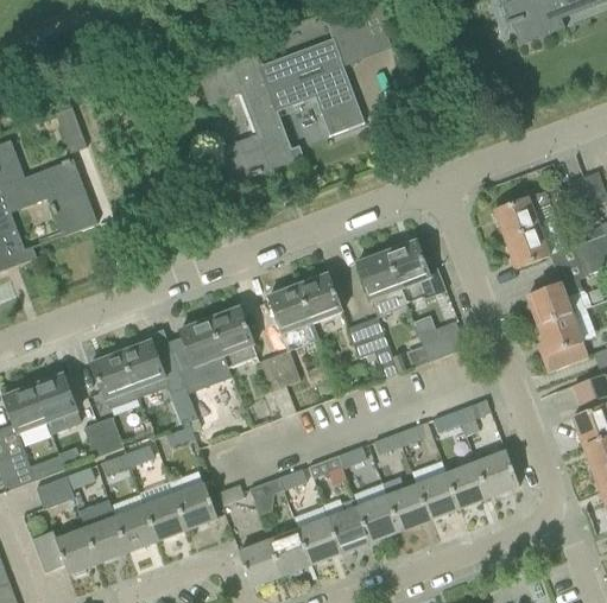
[(260,64),(277,109),(316,95),(330,134),(365,121),(349,80),(343,82),(340,71),(345,69),(342,62),(358,56),(347,29),(389,13),(384,0),(352,0),(321,12),(332,38),(260,64)]
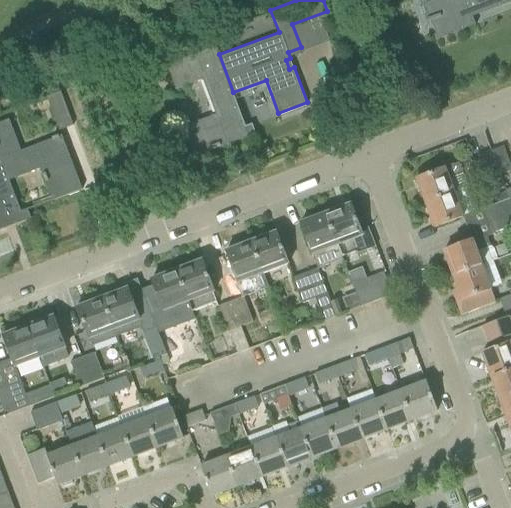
[(431,0),(425,2),(438,37),(476,23),(470,8),(491,0),(497,0),(499,5),(510,0),(431,0)]
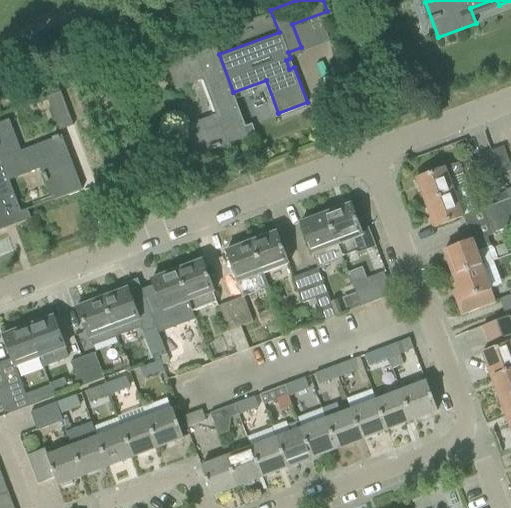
[(233,92),(219,54),(216,45),(167,63),(176,87),(204,77),(217,112),(184,125),(195,155),(249,134),(245,124),(233,92)]
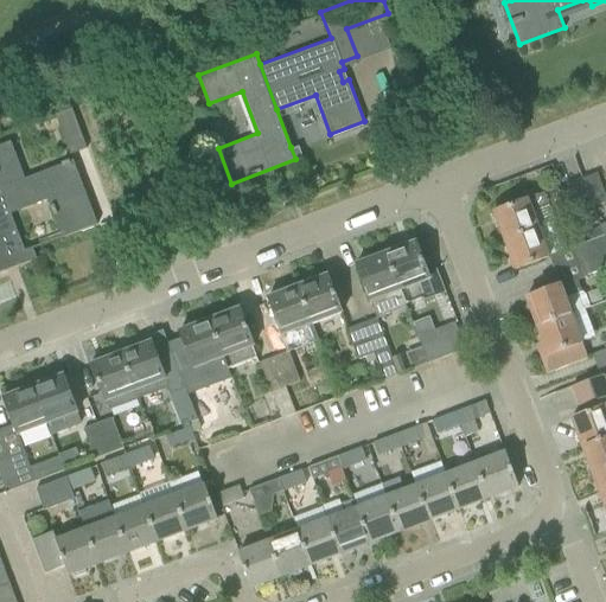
[(70,153),(87,147),(72,107),(56,113),(70,153)]
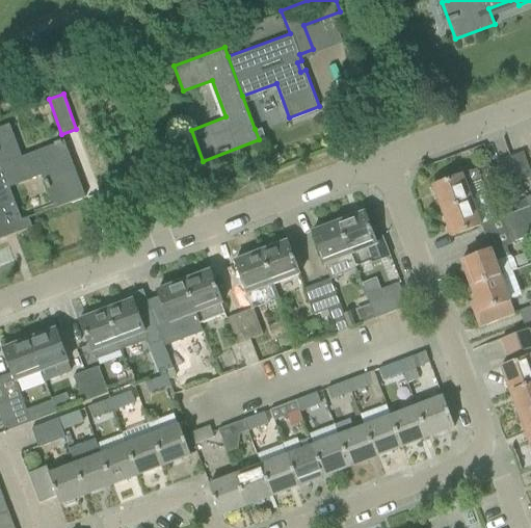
[(64,138),(22,155),(9,123),(0,125),(0,159),(9,184),(43,170),(56,206),(85,194),(64,138)]
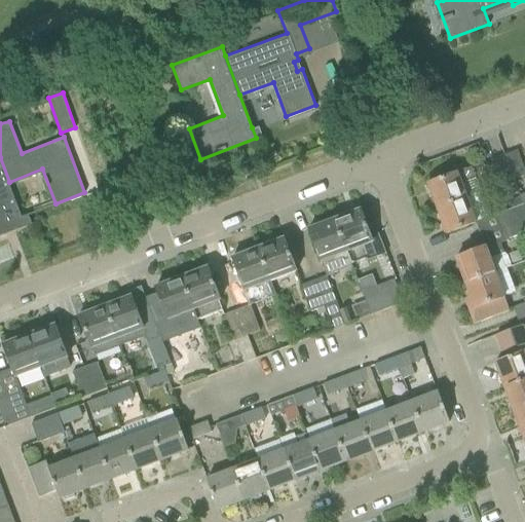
[(256,138),(263,136),(259,125),(252,127),(256,138)]
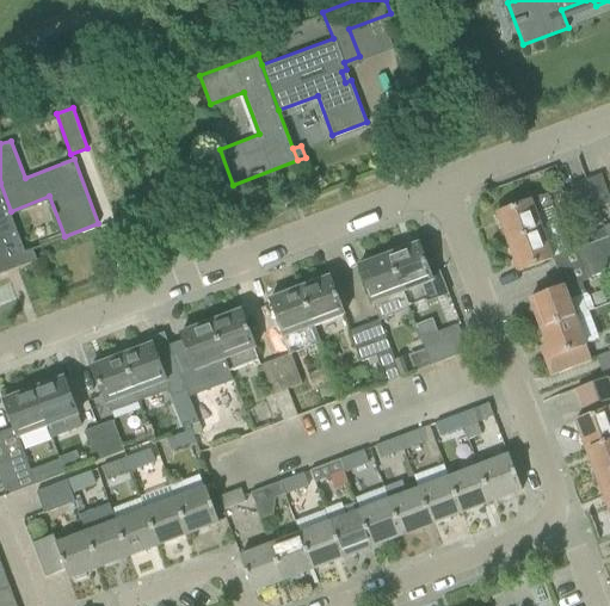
[(596,204),(609,199),(609,196),(601,172),(586,178),(596,204)]
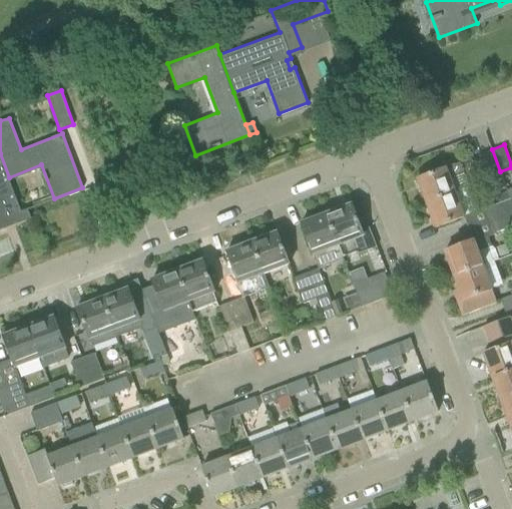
[(500,171),(492,149),(479,153),(488,176),(500,171)]
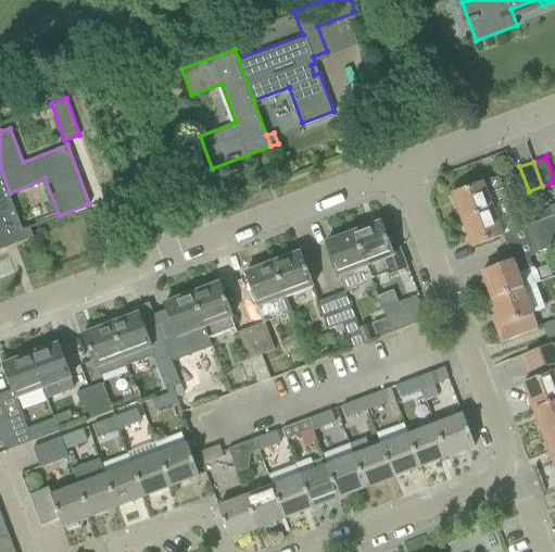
[(0,248),(27,238),(23,227),(10,192),(0,166),(0,248)]
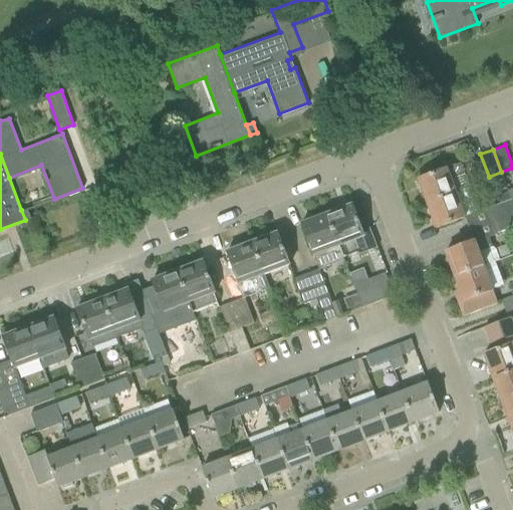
[(452,177),(465,172),(461,162),(418,178),(427,202),(457,191),(452,177)]
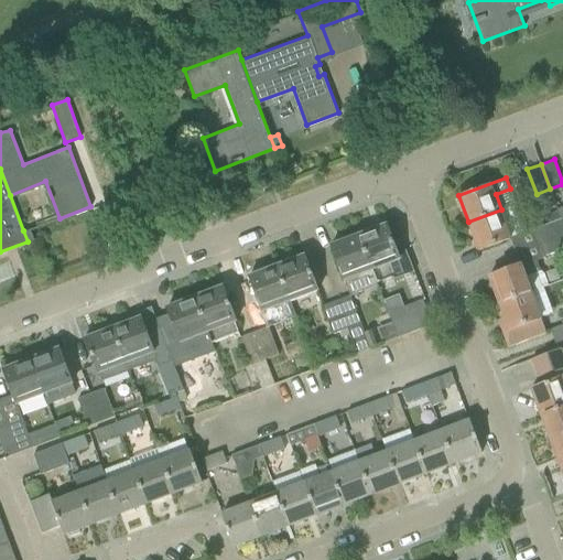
[(501,210),(468,222),(478,248),(499,240),(509,237),(523,232),(513,205),(501,210)]
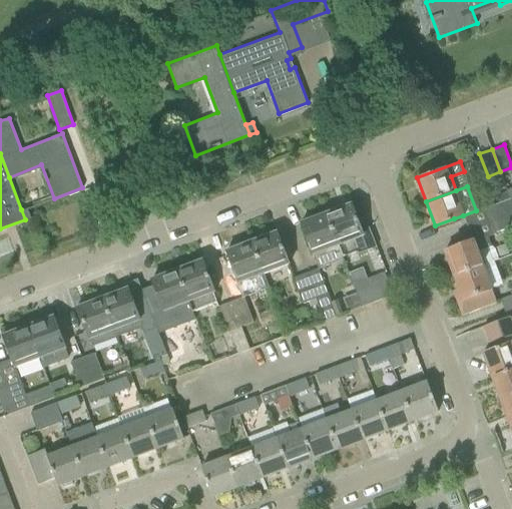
[(490,219),(511,210),(511,202),(506,187),(505,188),(507,194),(497,197),(499,201),(485,206),(490,219)]
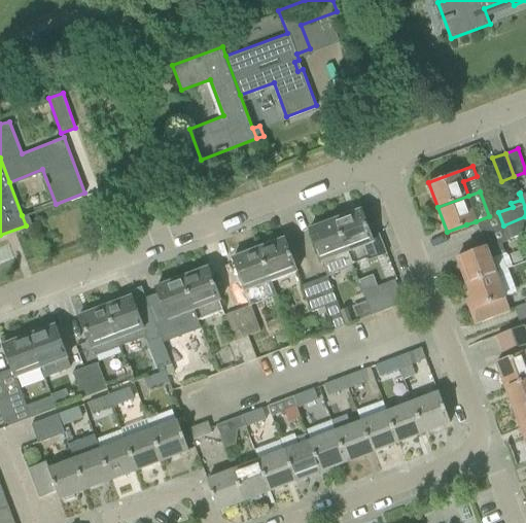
[(379,232),(372,235),(361,208),(336,217),(352,263),(366,257),(370,258),(387,251),(379,232)]
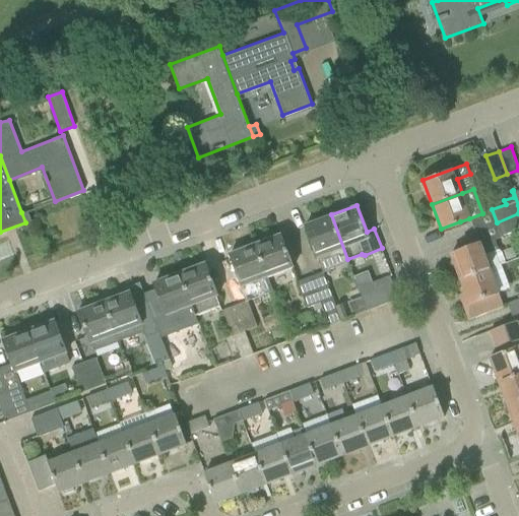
[(501,235),(518,228),(518,213),(497,222),(501,235)]
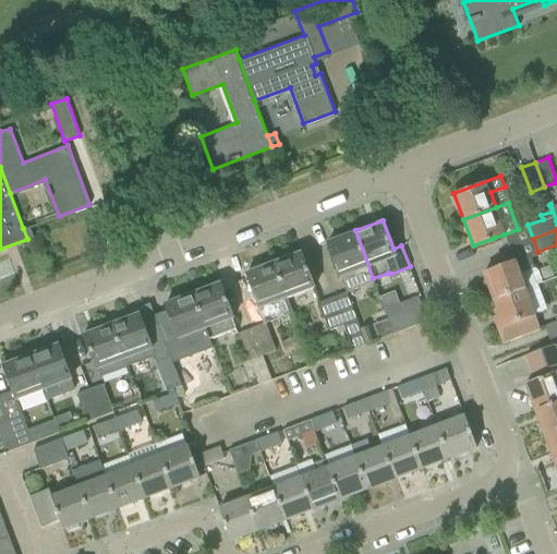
[(374,280),(373,278),(355,230),(327,241),(346,290),(348,290),(374,280)]
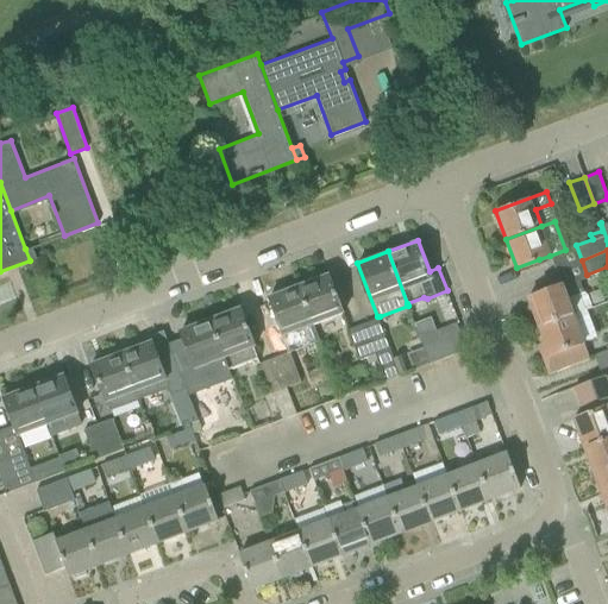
[(328,274),(299,284),(313,322),(344,310),(338,295),(328,274)]
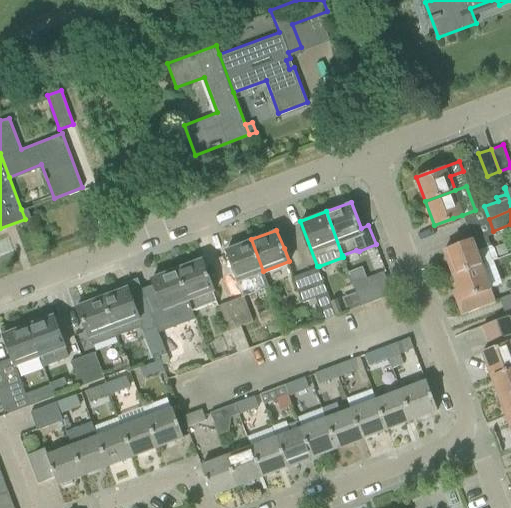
[(462,242),(444,249),(453,273),(482,263),(493,258),(498,256),(494,245),(490,243),(487,234),(474,239),(473,238),(471,239),(462,242)]
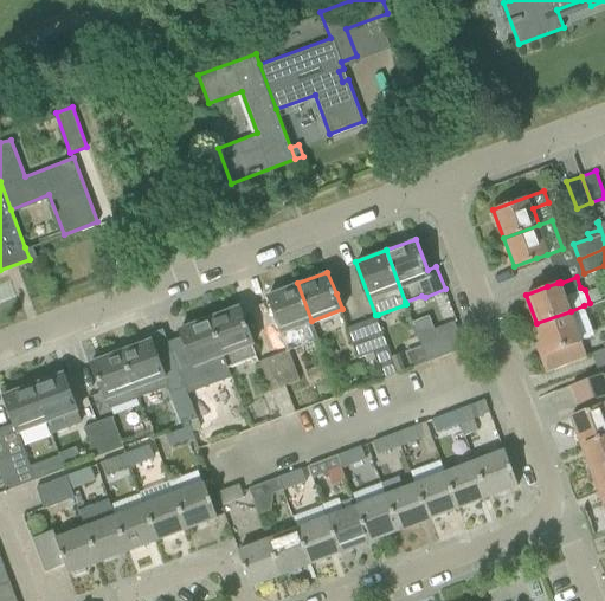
[(297,283),(268,295),(281,330),(280,330),(287,349),(287,350),(289,349),(319,337),(311,321),(297,283)]
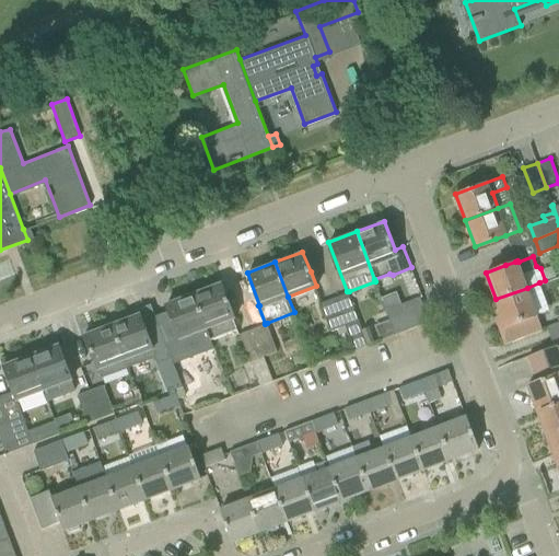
[(239,328),(229,302),(221,282),(194,292),(207,329),(208,329),(211,338),(239,328)]
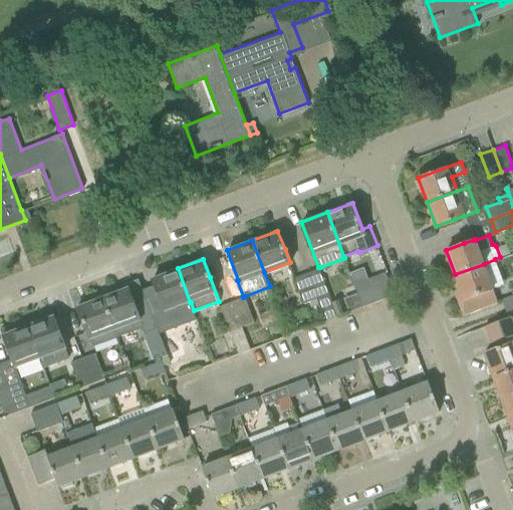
[(386,271),(388,270),(383,261),(378,263),(382,272),(369,277),(378,299),(394,293),(386,271)]
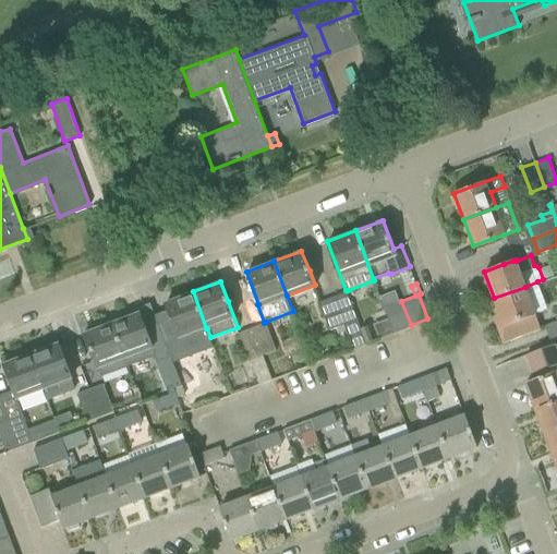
[(503,341),(540,328),(525,287),(494,298),(501,318),(495,321),(503,341)]
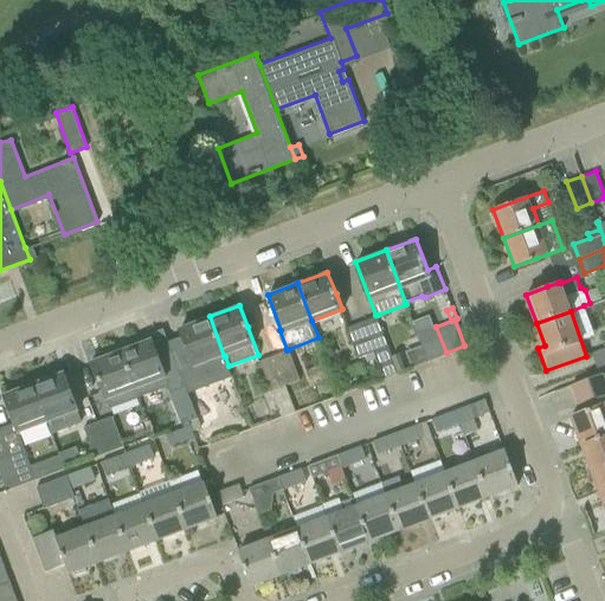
[(373,350),(388,344),(378,315),(375,315),(362,321),(373,350)]
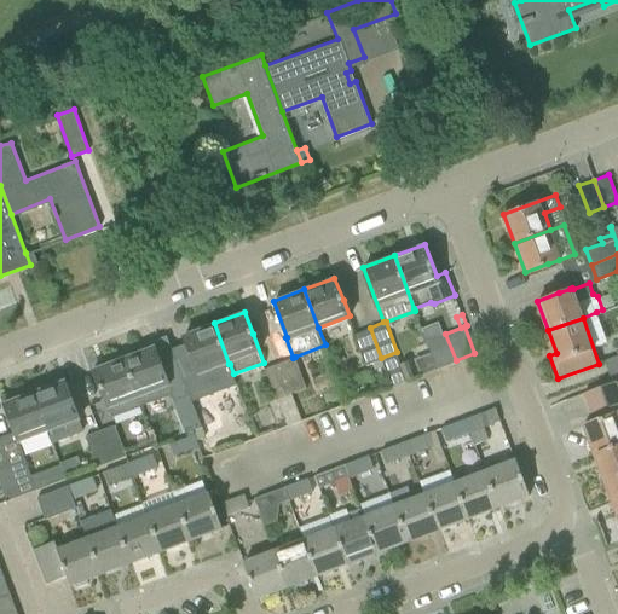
[(185,340),(172,346),(175,355),(184,378),(190,392),(192,398),(207,393),(236,382),(234,374),(230,364),(229,364),(214,323),(183,335),(185,340)]
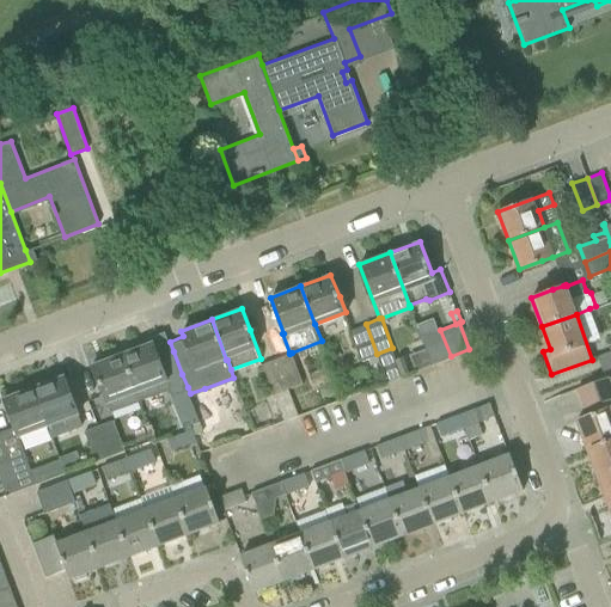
[(362,359),(377,354),(366,324),(350,329),(362,359)]
